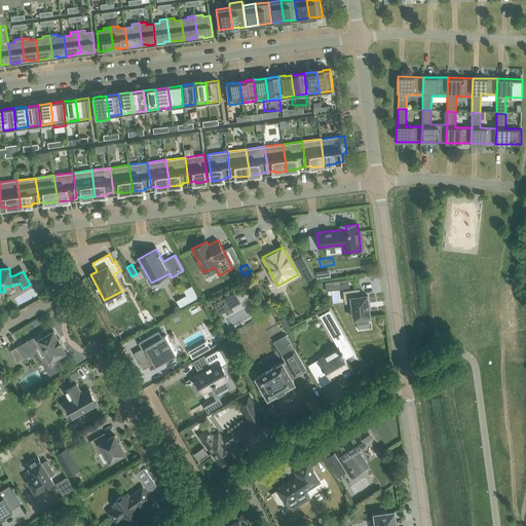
[(370,316),(368,295),(361,296),(360,289),(344,291),(345,302),(349,302),(351,312),(353,312),(354,318),(357,318),(358,325),(369,323),(368,316),(370,316)]
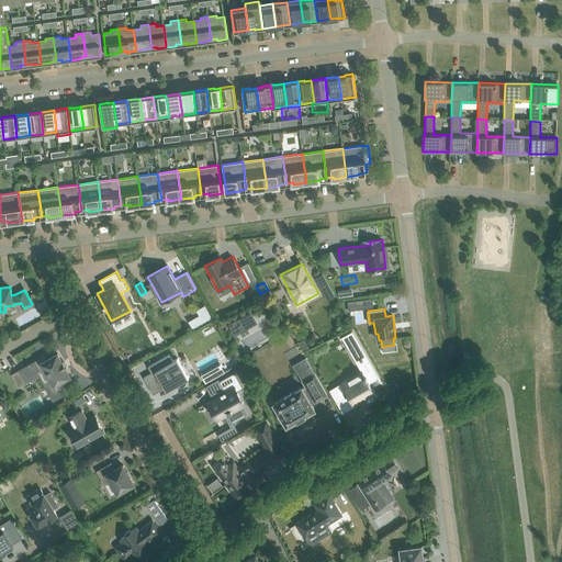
[(250,311),(228,324),(235,336),(258,323),(250,311)]
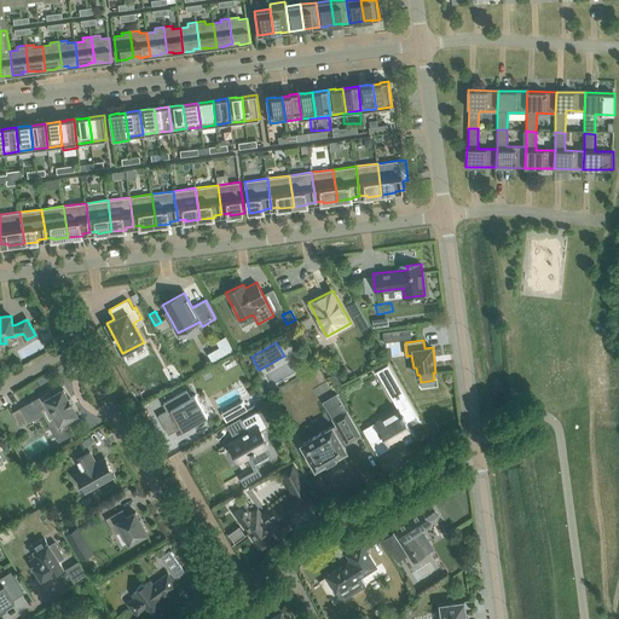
[(393,381),(404,376),(392,350),(381,354),(393,381)]
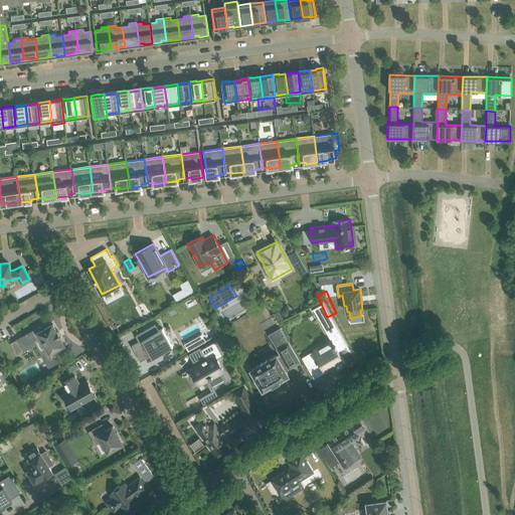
[(41,325),(37,328),(32,331),(37,339),(41,337),(46,348),(43,350),(48,359),(57,354),(55,350),(64,345),(52,324),(43,329),(41,325)]
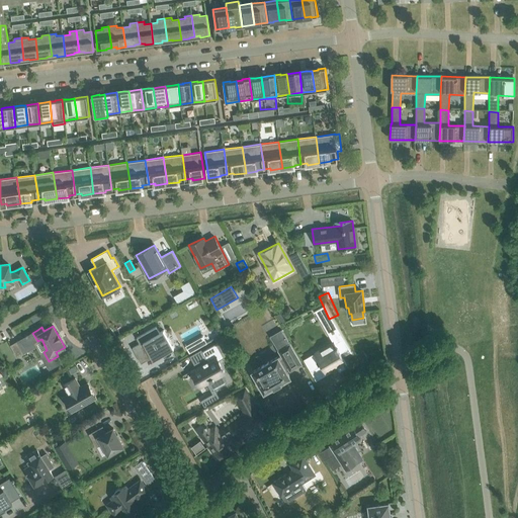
[(141,343),(133,348),(142,363),(152,357),(154,359),(159,357),(174,348),(164,330),(160,332),(156,327),(137,337),(141,343)]
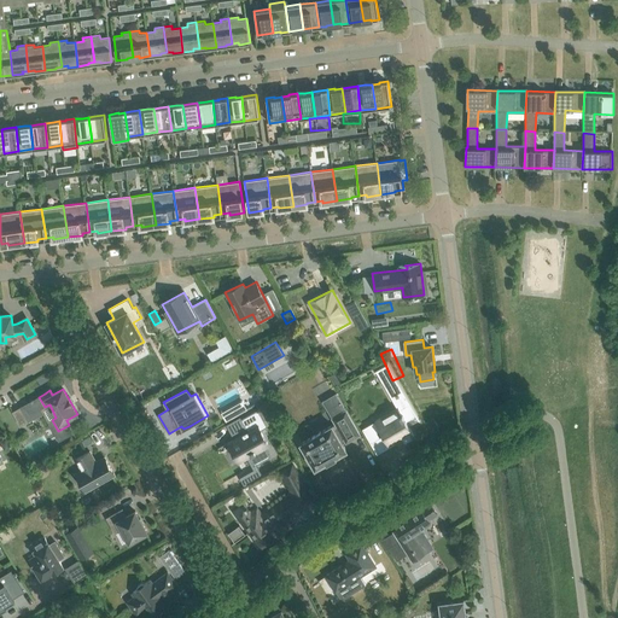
[(362,429),(371,443),(380,438),(377,432),(382,430),(389,443),(395,439),(398,444),(414,436),(406,421),(417,415),(403,392),(400,395),(398,394),(396,395),(397,396),(392,400),(398,408),(396,409),(397,410),(384,418),(383,417),(375,420),(375,421),(362,429)]
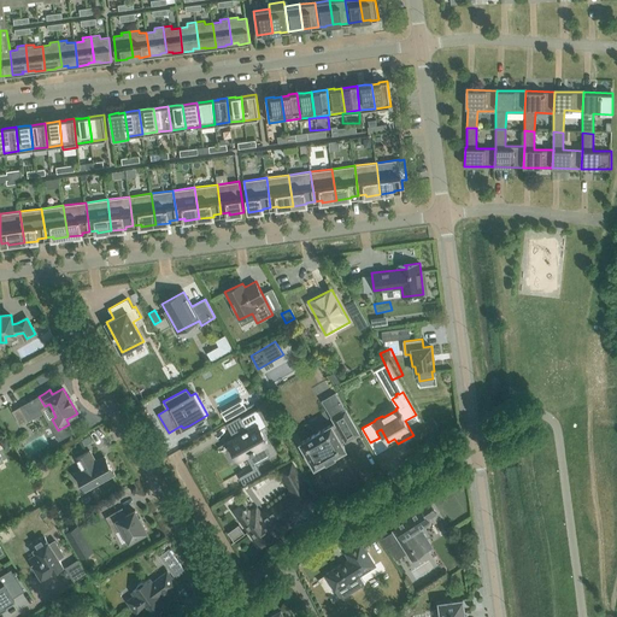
[(242,400),(221,412),(225,421),(247,409),(242,400)]
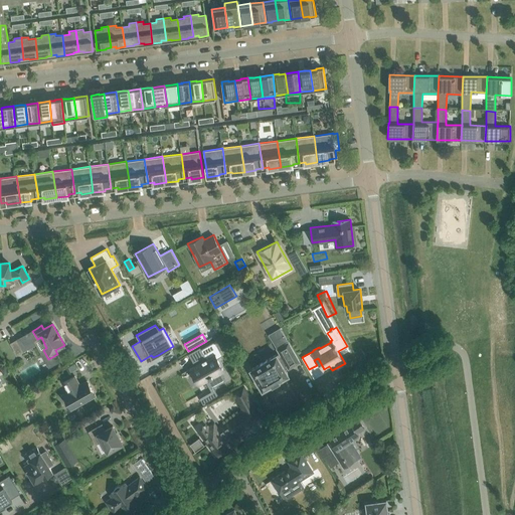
[(23,351),(17,339),(10,343),(17,355),(23,351)]
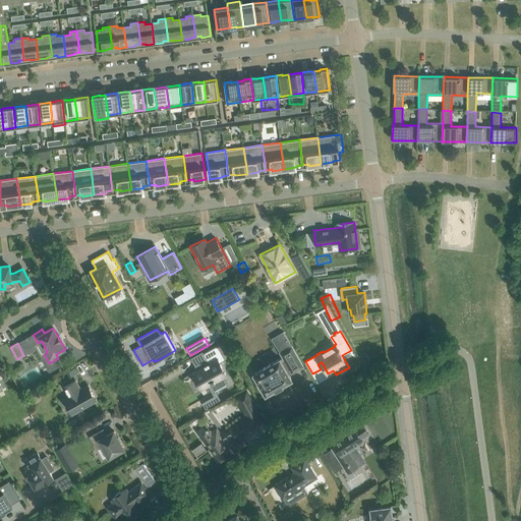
[(226,359),(218,345),(204,353),(209,363),(205,365),(193,372),(194,372),(201,387),(207,384),(210,383),(215,392),(216,392),(228,385),(227,382),(226,382),(222,375),(226,373),(220,362),(226,359)]
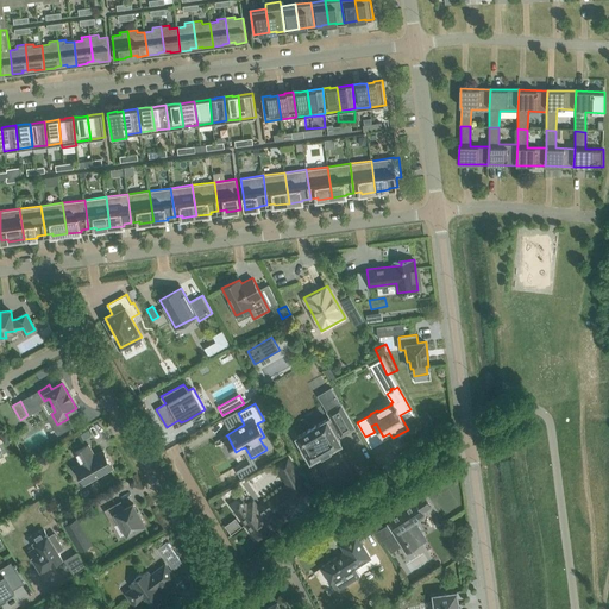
[(296,437),(311,462),(322,454),(322,456),(331,451),(331,450),(341,444),(338,437),(340,434),(341,435),(355,428),(341,405),(327,412),(331,418),(328,420),(327,419),(316,426),(316,425),(308,429),(296,437)]
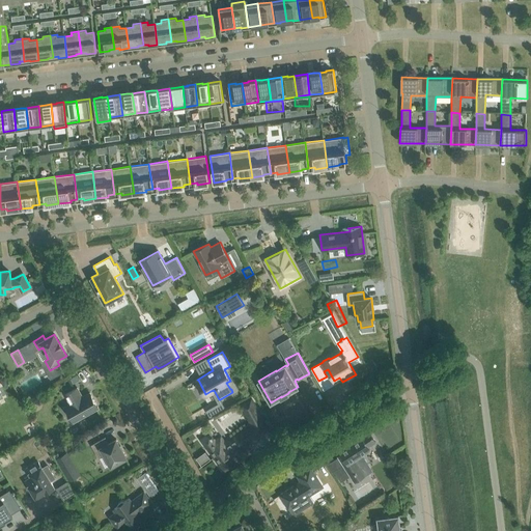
[(372,360),(367,363),(371,371),(378,368),(372,360)]
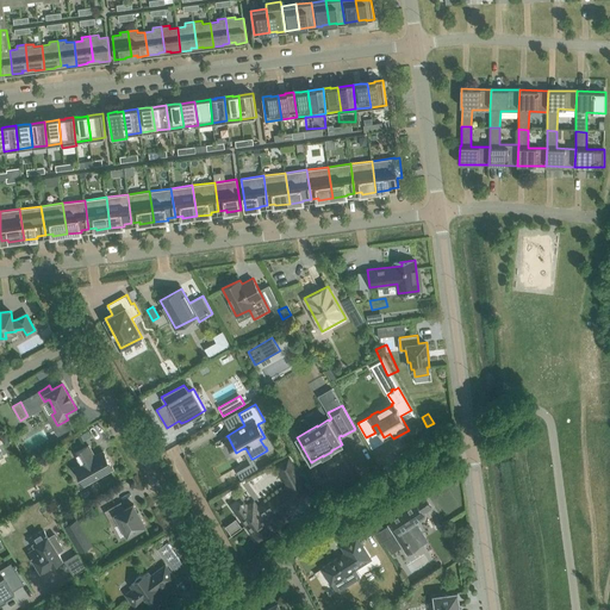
[(88,446),(87,447),(75,453),(81,464),(75,467),(85,484),(113,468),(104,452),(94,456),(92,453),(93,452),(88,446)]
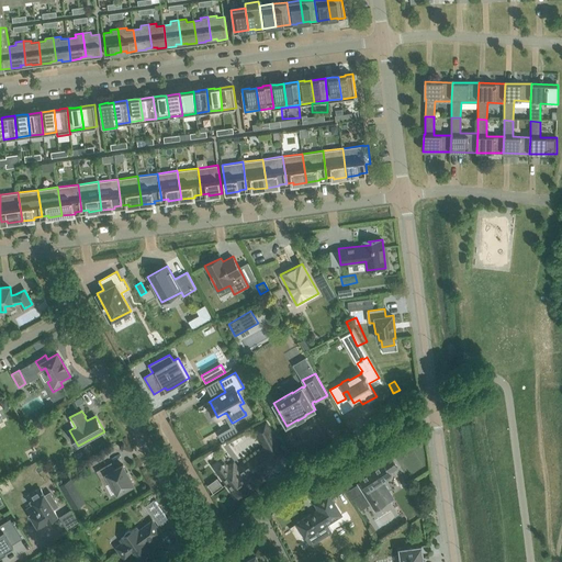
[(226,471),(220,475),(226,484),(227,483),(232,489),(237,496),(249,487),(250,489),(250,487),(251,485),(253,485),(256,483),(258,485),(267,479),(255,462),(270,451),(276,458),(283,452),(267,422),(255,428),(266,449),(236,470),(234,465),(228,469),(228,468),(225,470),(226,471)]
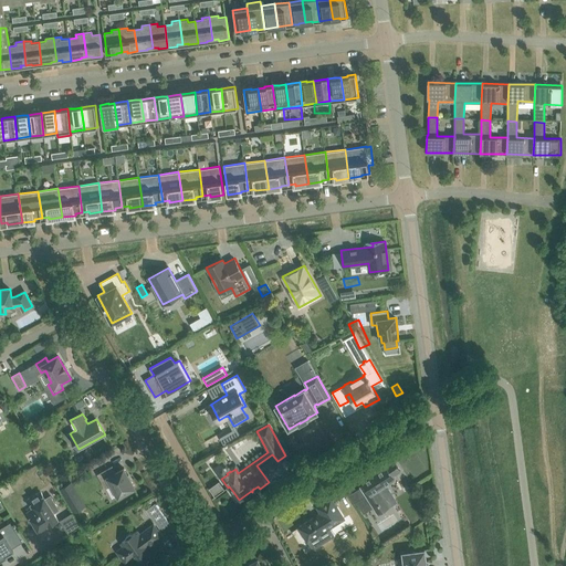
[(360,486),(374,507),(378,504),(379,505),(381,504),(380,503),(385,500),(378,489),(395,479),(392,475),(400,471),(394,460),(386,465),(386,464),(377,469),(376,468),(370,472),(370,473),(363,479),(365,483),(360,486)]
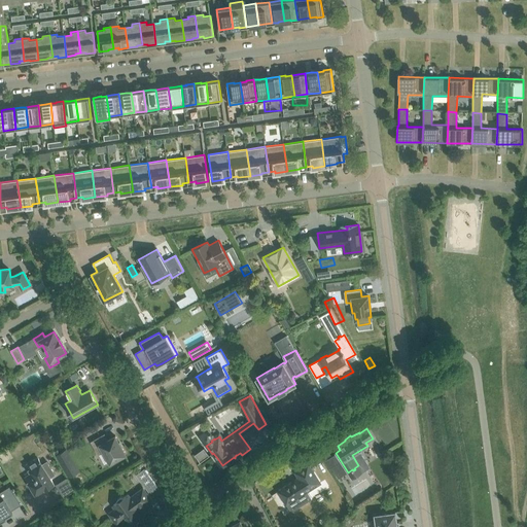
[(110,463),(126,454),(115,435),(108,440),(105,433),(91,442),(98,454),(104,451),(110,463)]
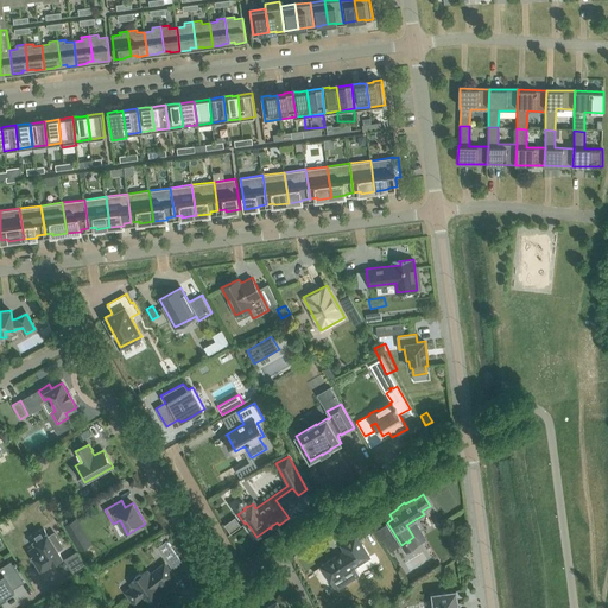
[(235,517),(225,525),(230,533),(242,526),(235,517)]
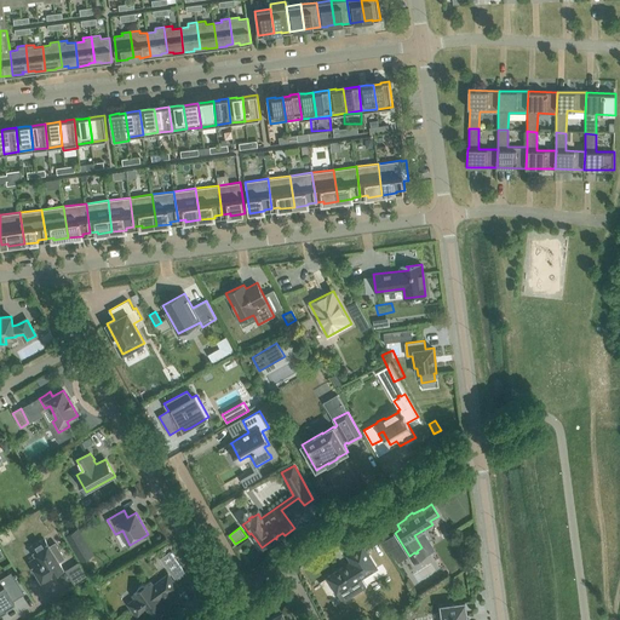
[(42,562),(34,567),(41,580),(52,573),(53,574),(63,569),(58,562),(64,560),(56,544),(50,547),(46,539),(33,546),(42,562)]
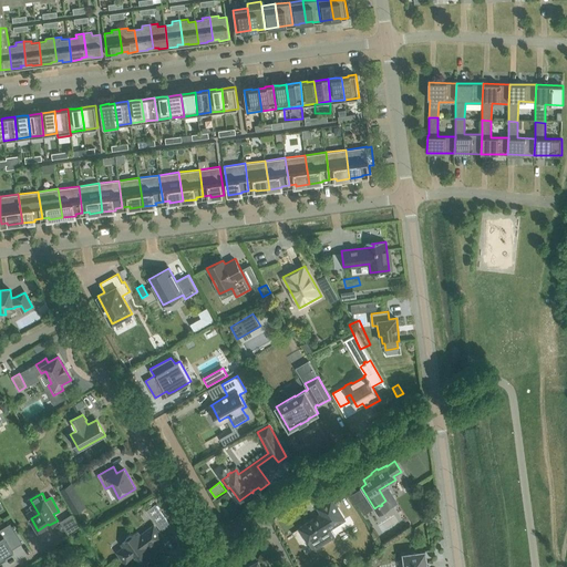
[(322,514),(299,528),(308,543),(309,542),(313,549),(336,536),(331,528),(344,519),(332,498),(318,507),(322,514)]
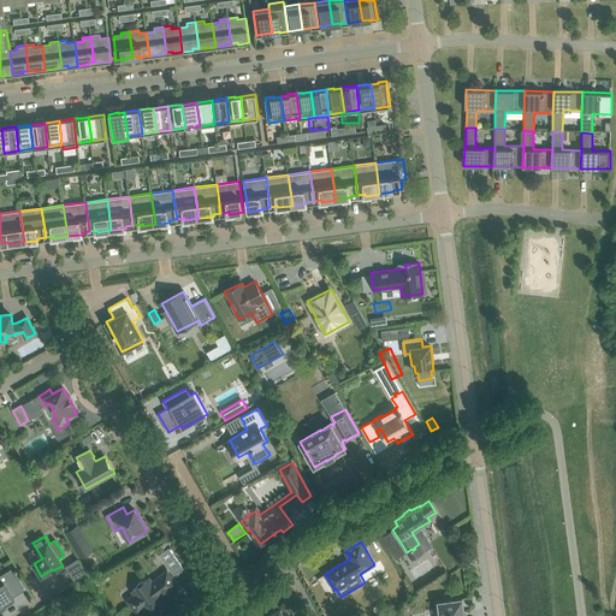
[(78,558),(66,567),(75,581),(88,573),(78,558)]
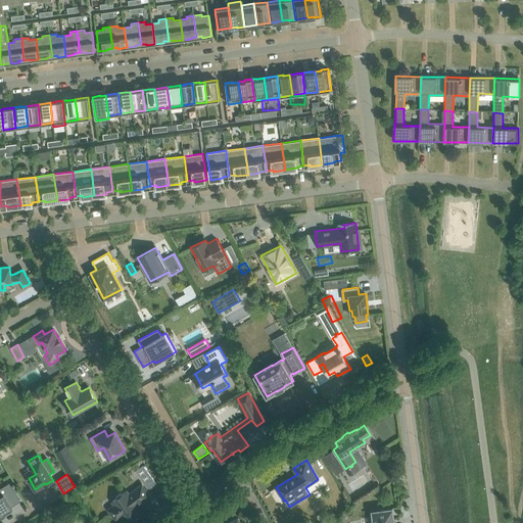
[(152,477),(145,483),(149,488),(156,483),(152,477)]
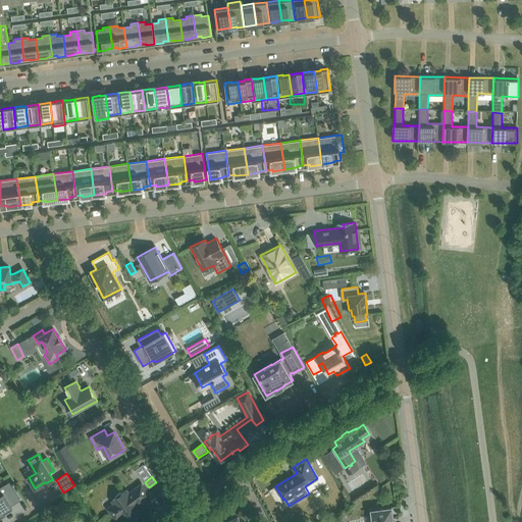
[(0,516),(5,514),(4,512),(11,508),(10,506),(19,500),(8,482),(0,486),(0,516)]
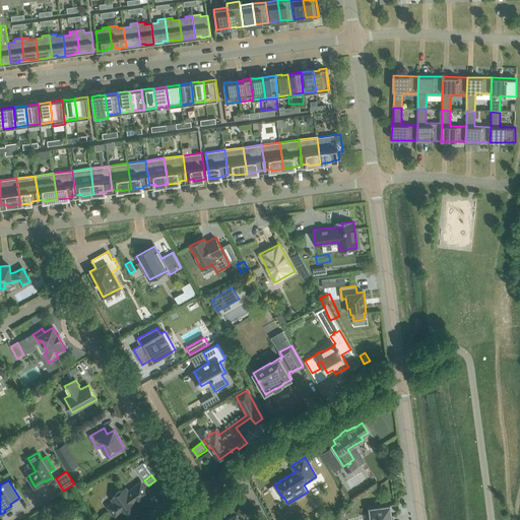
[(139,500),(149,493),(141,481),(128,492),(126,489),(123,491),(120,491),(116,494),(116,496),(112,499),(115,502),(108,507),(116,517),(122,512),(127,519),(130,516),(133,517),(137,514),(137,511),(141,509),(136,502),(139,500)]
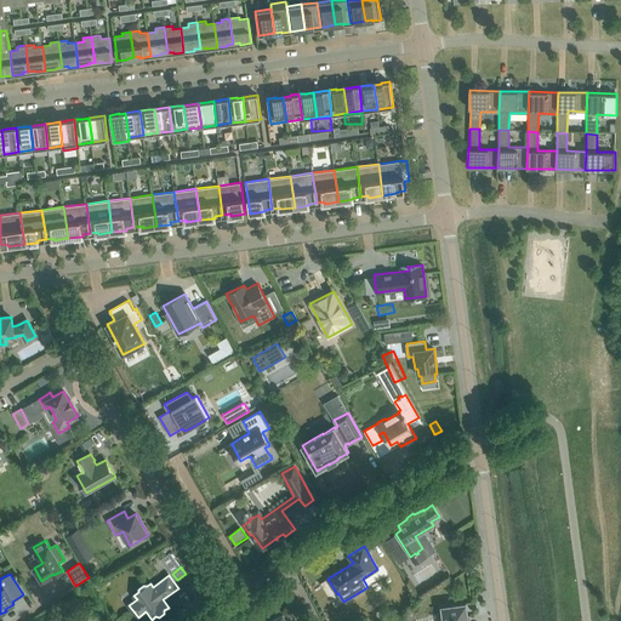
[(57,587),(46,593),(50,599),(60,594),(57,587)]
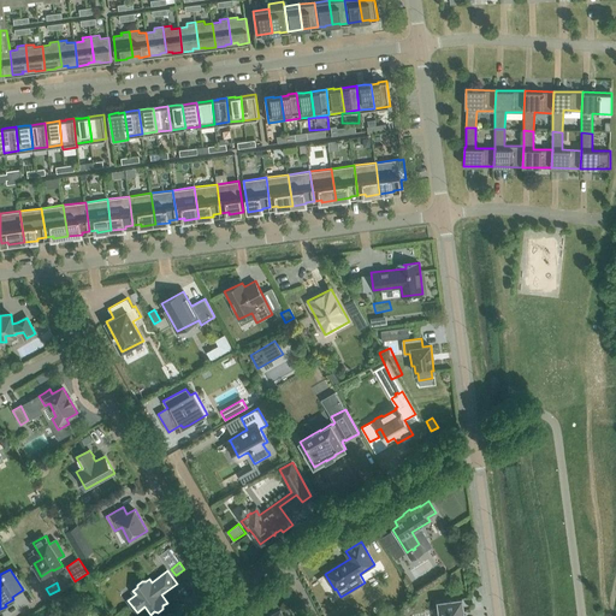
[(396,611),(415,600),(410,592),(391,603),(396,611)]
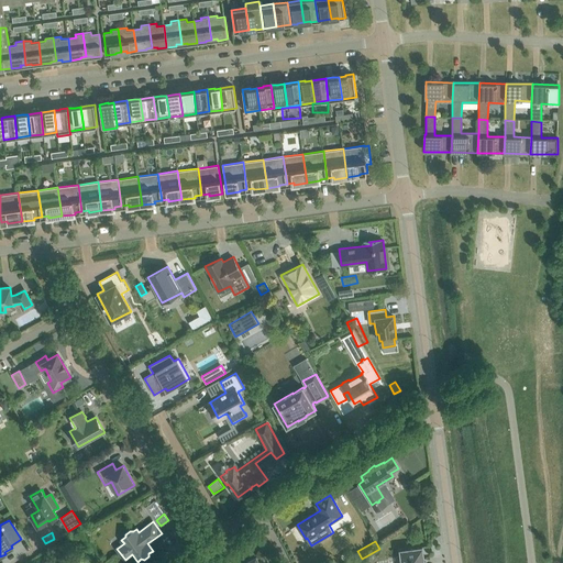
[(427,562),(427,556),(423,558),(422,547),(401,550),(403,560),(399,561),(398,562),(427,562)]
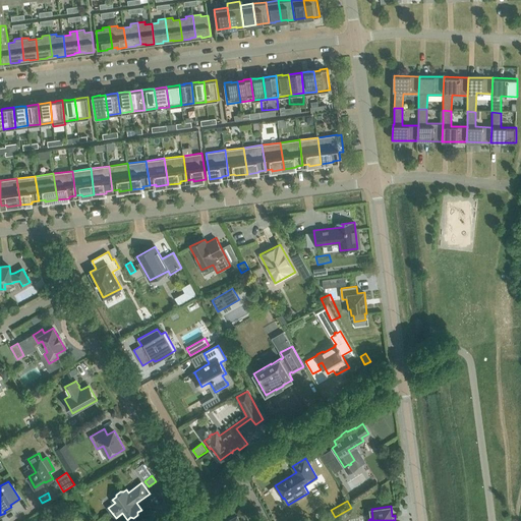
[(327,508),(316,514),(320,520),(321,520),(331,515),(327,508)]
